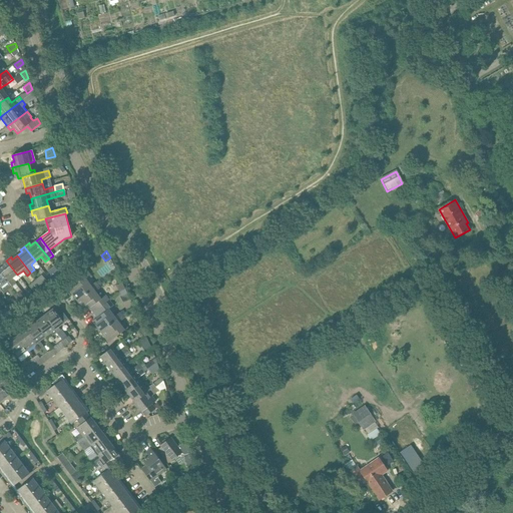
[(4,266),(0,269),(0,270),(13,287),(17,284),(13,279),(17,275),(6,261),(2,264),(4,266)]
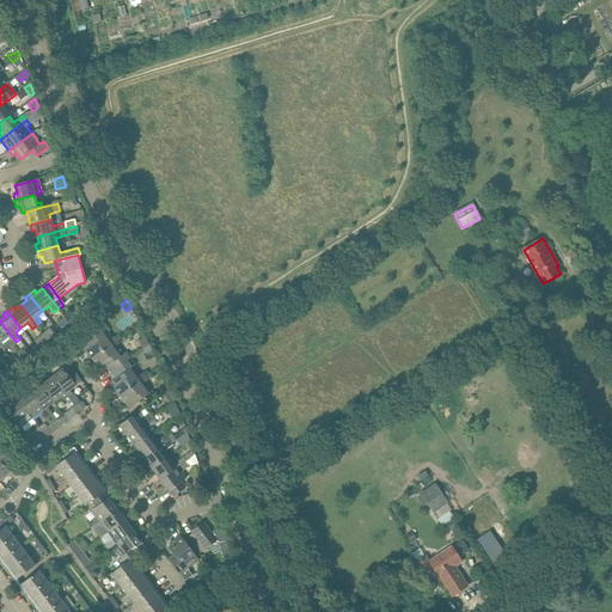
[(57,324),(61,328),(69,323),(66,318),(57,324)]
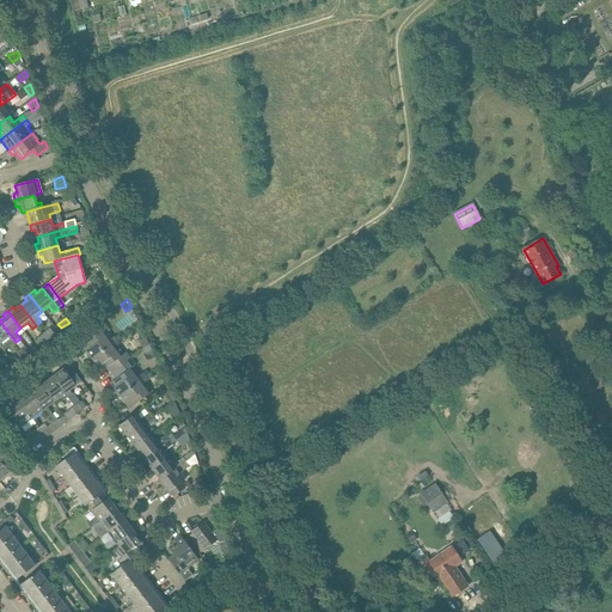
[(0,344),(5,352),(16,342),(0,322),(0,344)]
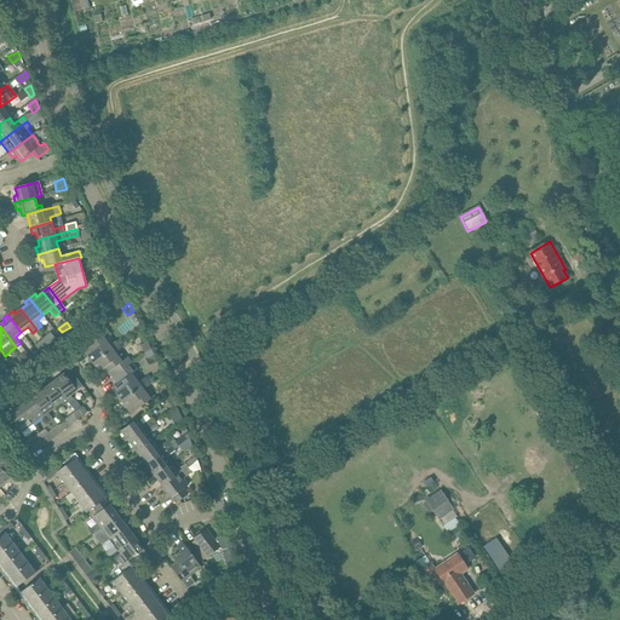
[(98,331),(85,342),(90,346),(85,350),(89,355),(87,356),(93,363),(119,345),(115,342),(109,345),(98,331)]
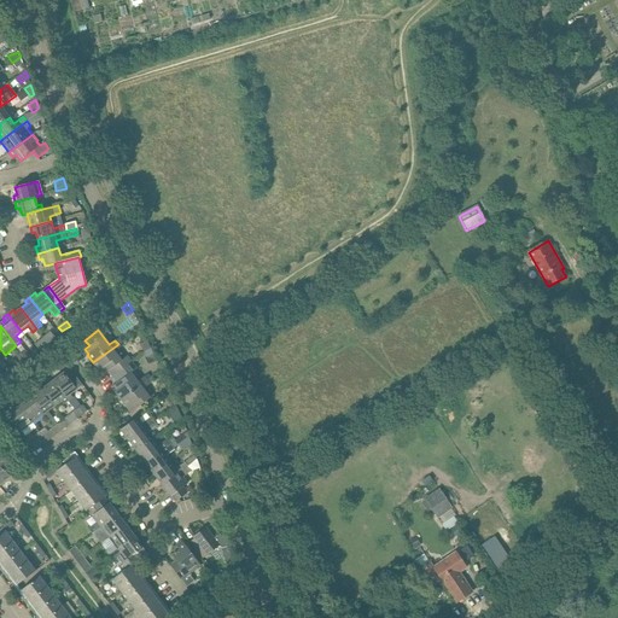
[(48,344),(56,338),(50,332),(44,338),(48,344)]
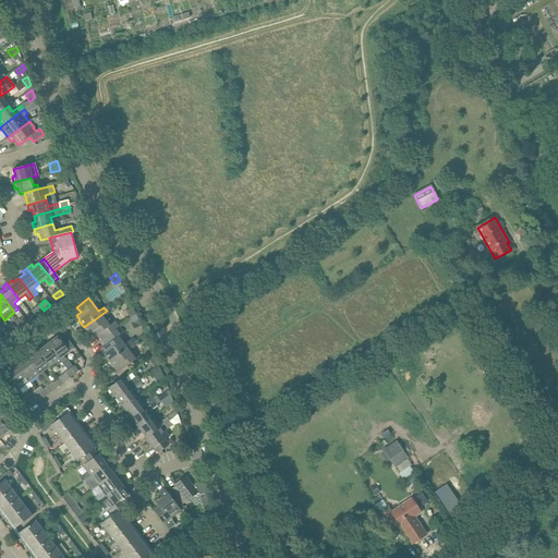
[(39,305),(32,312),(37,317),(44,311),(39,305)]
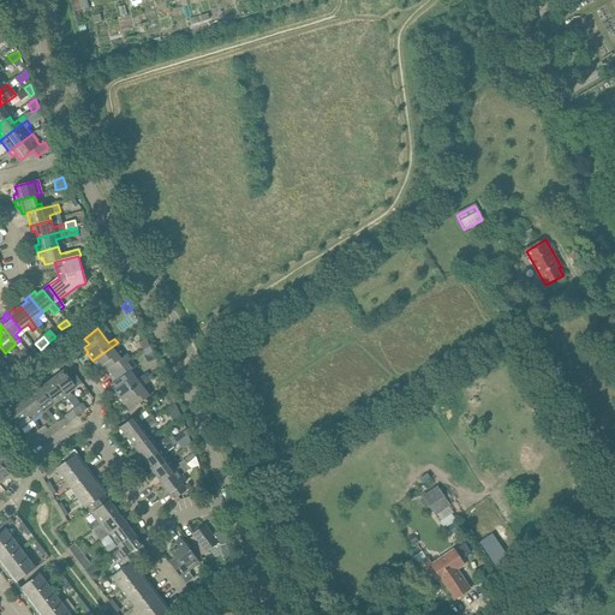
[(144,352),(150,347),(147,340),(139,344),(144,352)]
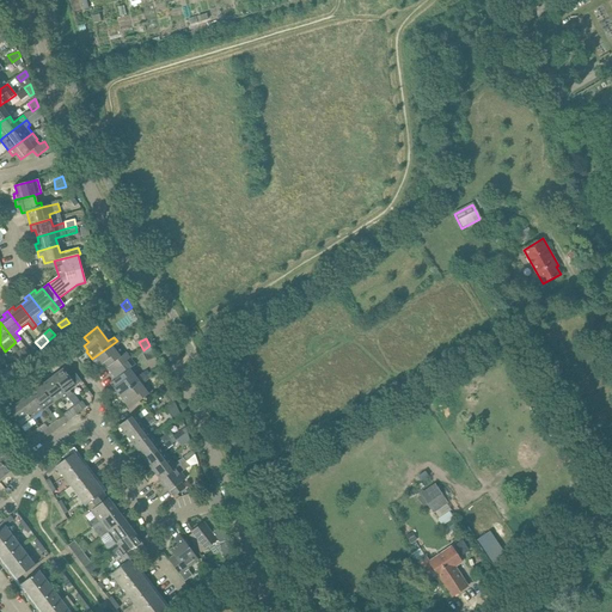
[(120,344),(117,341),(92,359),(98,367),(99,366),(103,371),(108,367),(111,373),(130,359),(126,353),(120,356),(114,349),(120,344)]
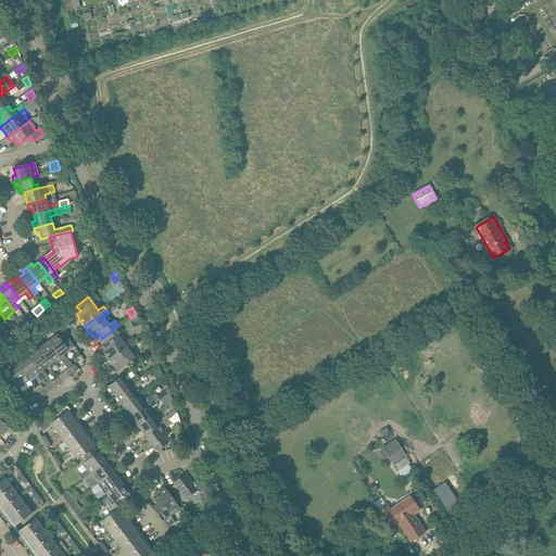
[(22,315),(19,317),(25,326),(28,323),(22,315)]
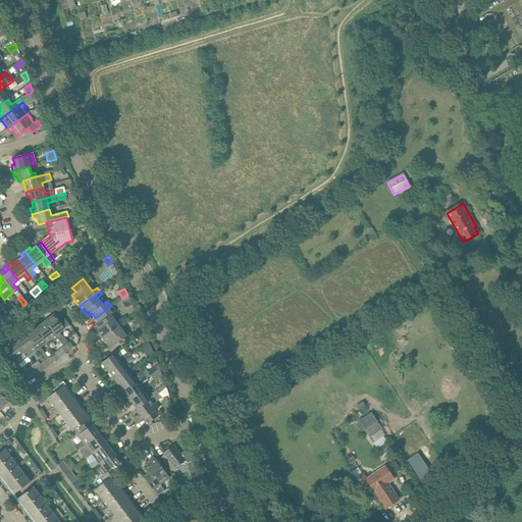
[(23,306),(17,298),(14,301),(20,308),(23,306)]
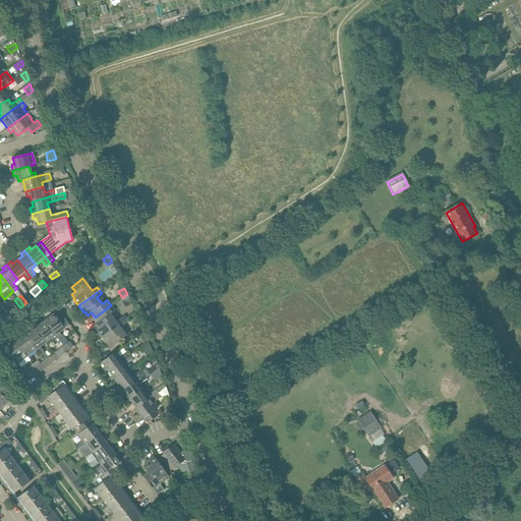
[(111,305),(95,317),(99,323),(95,326),(99,330),(97,331),(102,337),(123,322),(121,317),(116,322),(111,314),(115,310),(111,305)]
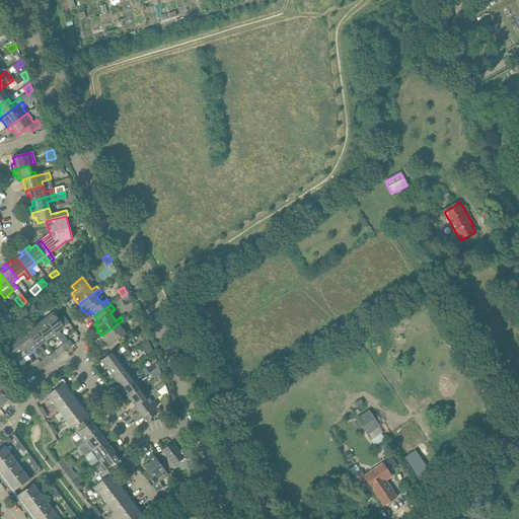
[(62,314),(58,317),(54,312),(45,319),(56,334),(69,323),(62,314)]
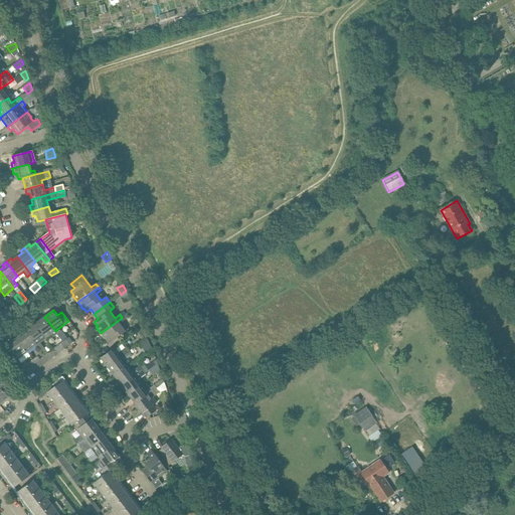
[(57,334),(55,331),(44,317),(35,324),(46,338),(48,341),(57,334)]
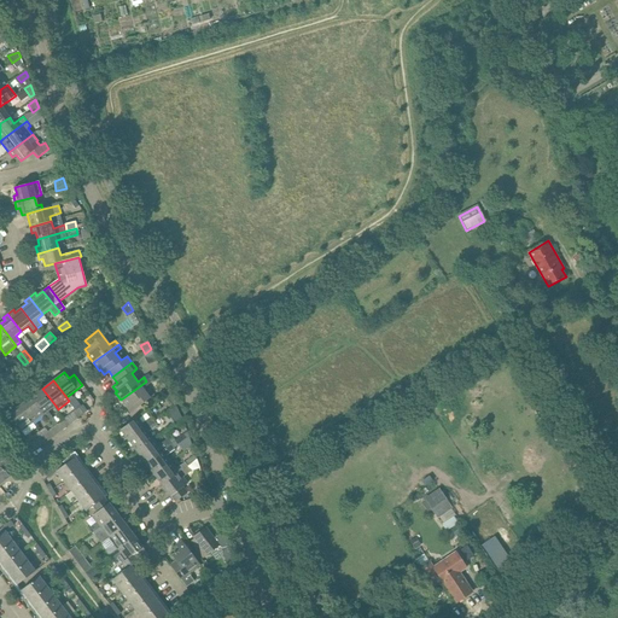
[(149,385),(146,382),(121,400),(127,408),(129,407),(133,412),(150,398),(144,389),(149,385)]
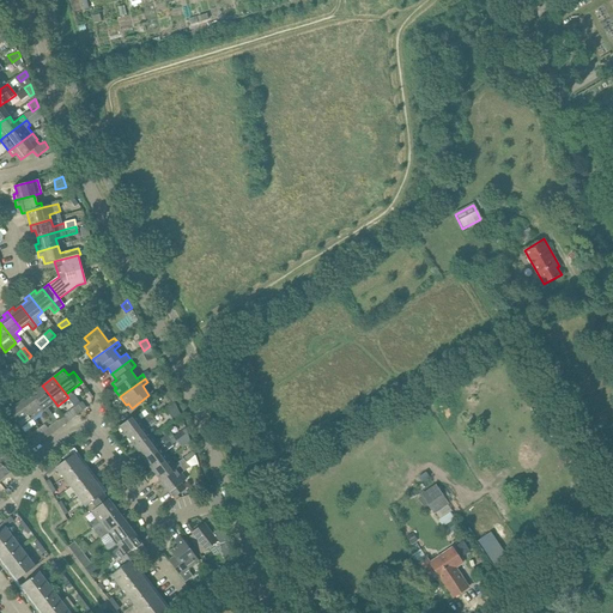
[(55,402),(42,386),(38,380),(26,388),(31,394),(47,416),(50,413),(47,408),(55,402)]
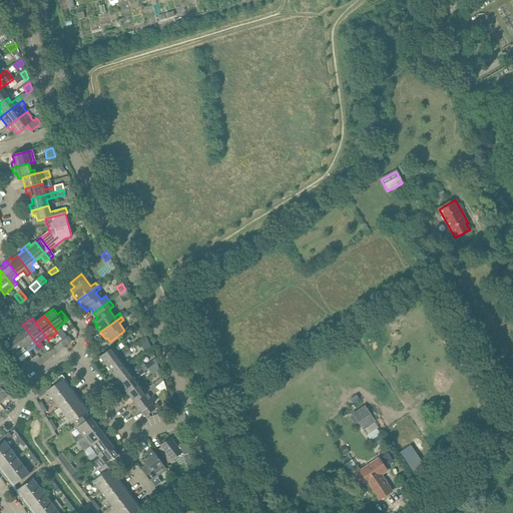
[(142,326),(138,329),(144,338),(148,335),(142,326)]
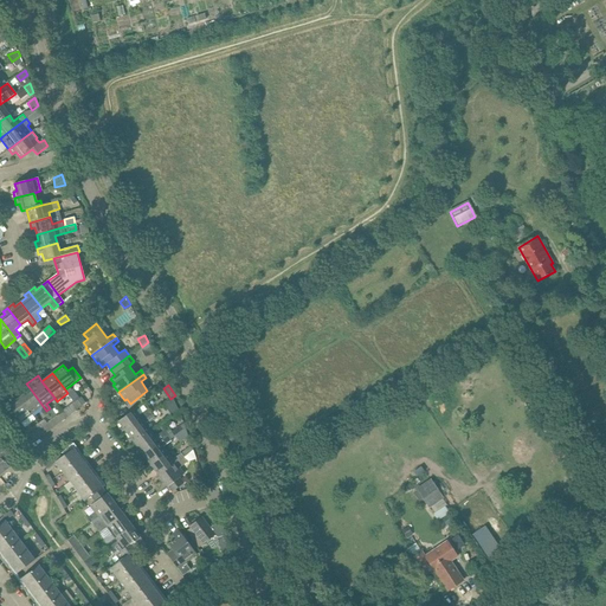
[(46,411),(31,389),(20,398),(32,414),(43,406),(46,411)]
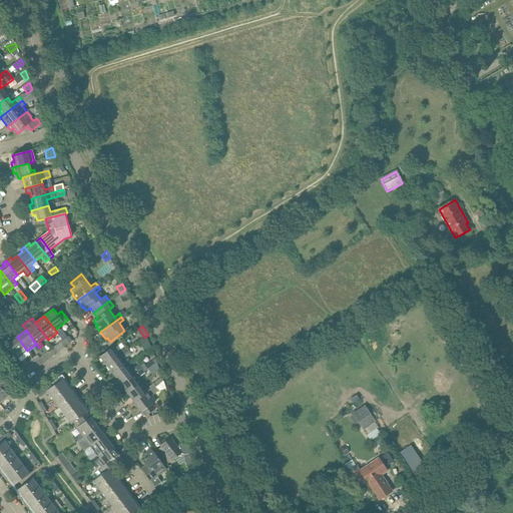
[(7,344),(18,358),(27,351),(17,337),(7,344)]
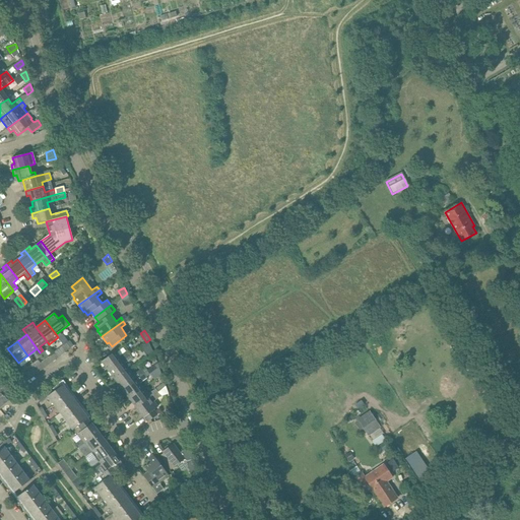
[(120,356),(116,350),(102,362),(109,372),(134,351),(131,347),(120,356)]
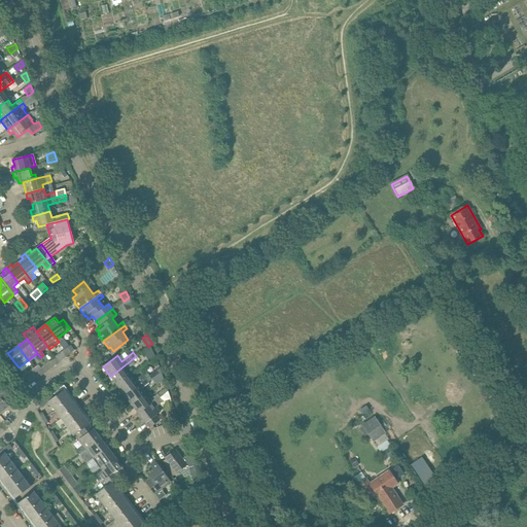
[(153,352),(146,357),(149,361),(155,357),(153,352)]
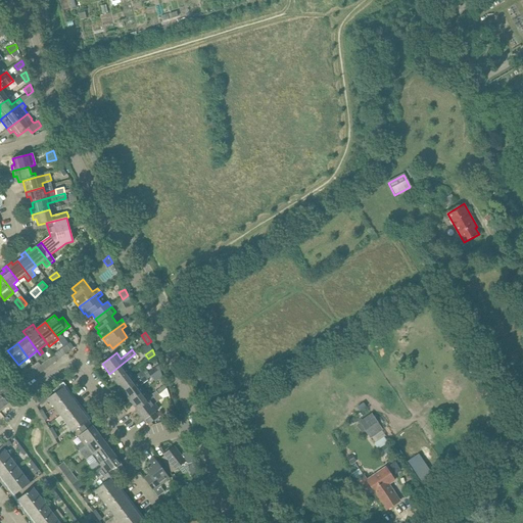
[(135,353),(109,374),(116,383),(131,372),(127,367),(138,359),(135,353)]
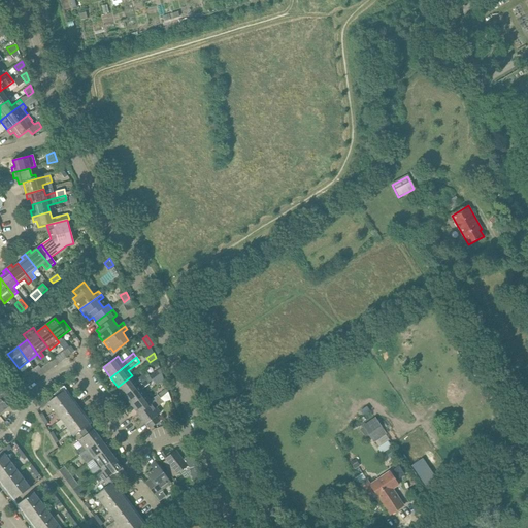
[(30,377),(27,380),(30,385),(40,377),(34,369),(27,374),(30,377)]
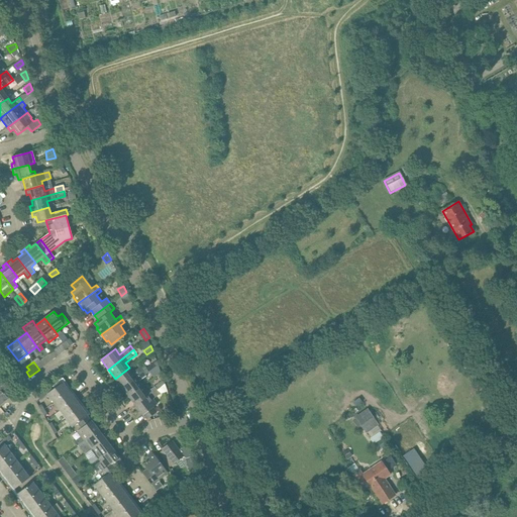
[(129,368),(115,379),(122,388),(147,369),(145,367),(141,370),(141,369),(134,374),(129,368)]
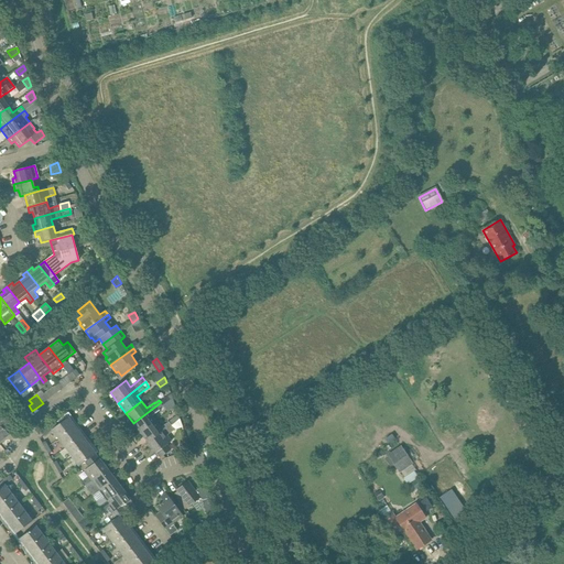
[(161,402),(133,423),(141,433),(156,421),(153,418),(161,412),(160,410),(164,408),(161,402)]
